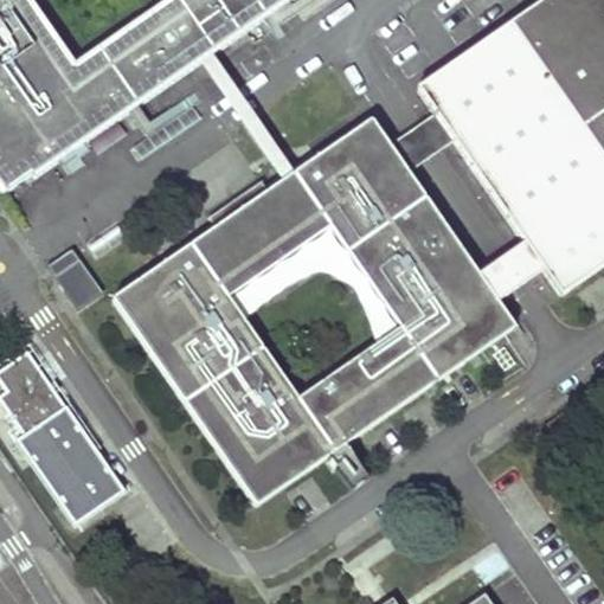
[(0,198),(68,152),(203,58),(207,55),(267,14),(286,0),(0,0),(0,198)]
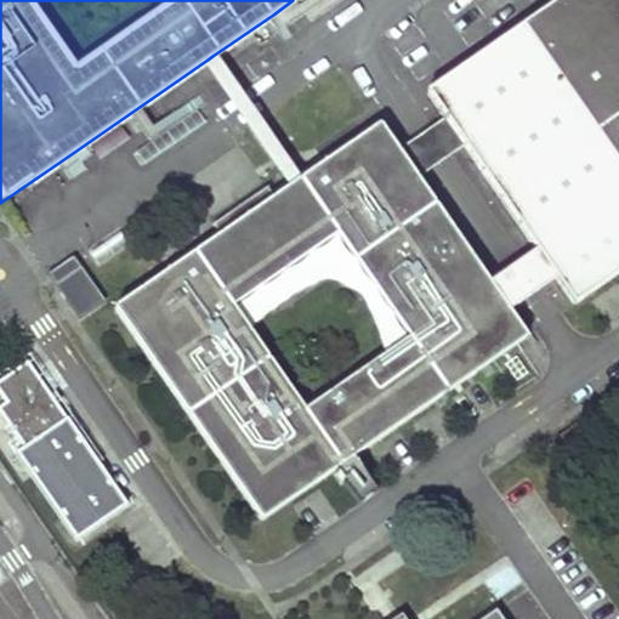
[(551,0),(424,89),(442,114),(453,131),(461,142),(533,248),(545,263),(554,276),(571,300),(618,266),(618,0),(551,0)]
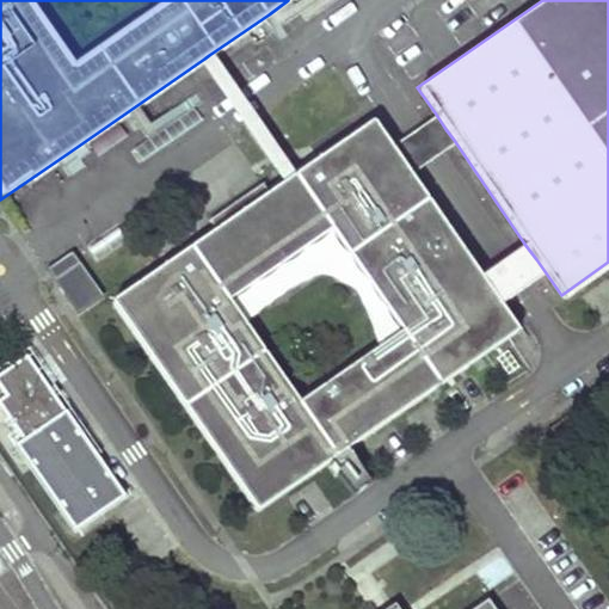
[(203,117),(195,105),(135,143),(143,155),(203,117)]
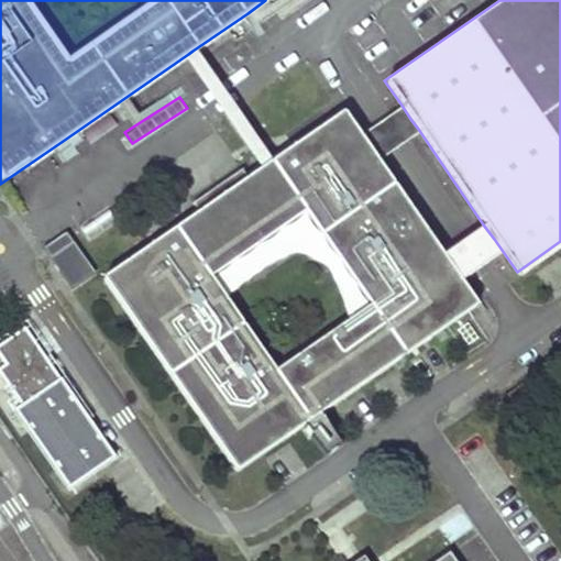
[(457,281),(450,270),(439,254),(373,160),(364,146),(355,134),(340,111),(267,160),(264,163),(243,177),(238,169),(216,185),(190,201),(196,210),(101,276),(234,469),(473,305),(457,281)]
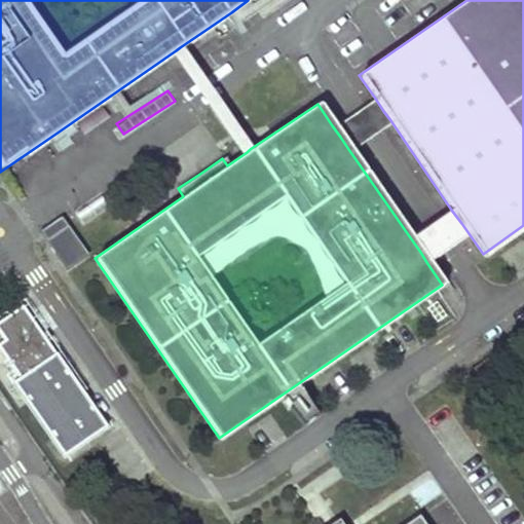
[(110,203),(103,192),(77,209),(84,220),(110,203)]
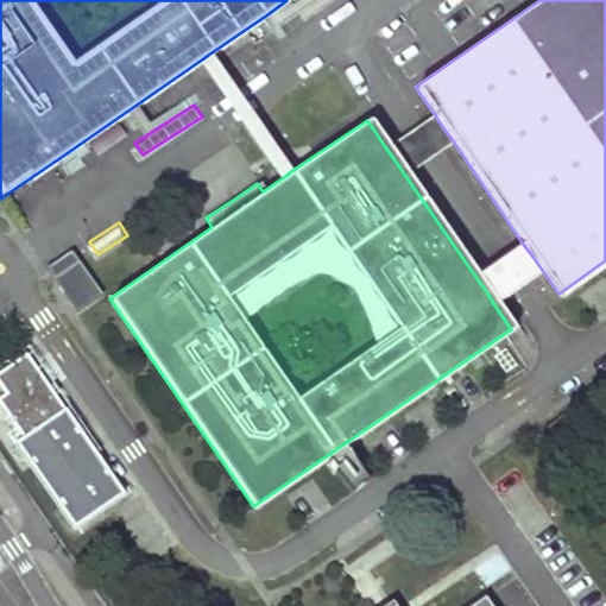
[(68,248),(43,266),(74,309),(98,292),(68,248)]
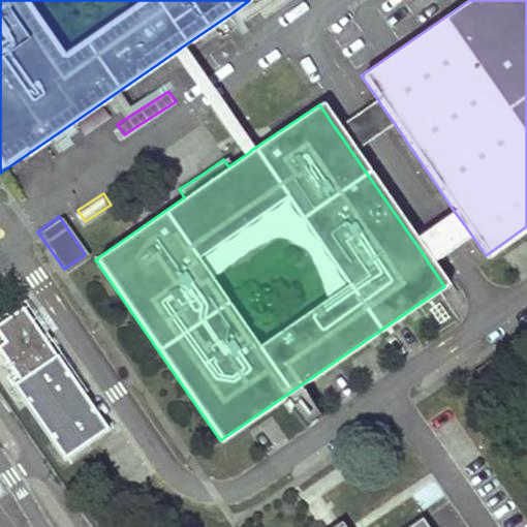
[(21,377),(58,352),(24,305),(0,320),(0,331),(5,340),(0,343),(0,347),(21,377)]
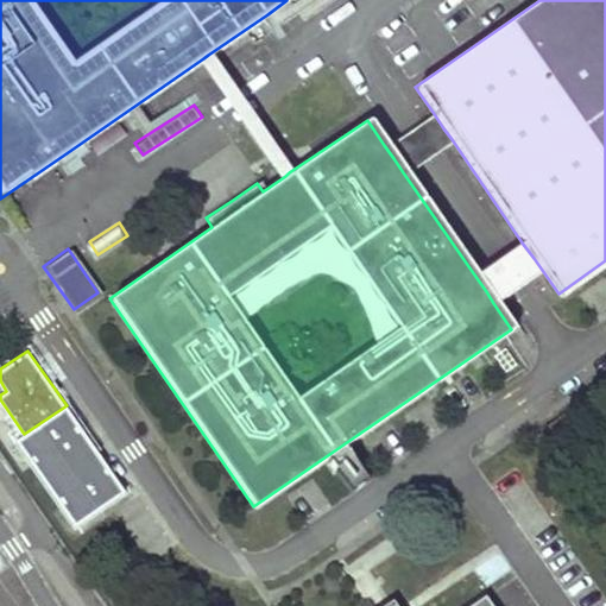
[(17,440),(76,524),(125,490),(67,405),(24,434),(17,440)]
